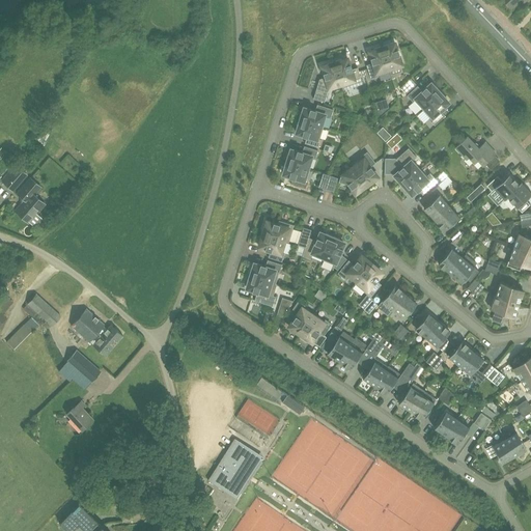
[(389,44),(382,47),(388,68),(400,64),(397,55),(399,55),(397,49),(396,50),(394,44),(390,46),(389,44)]
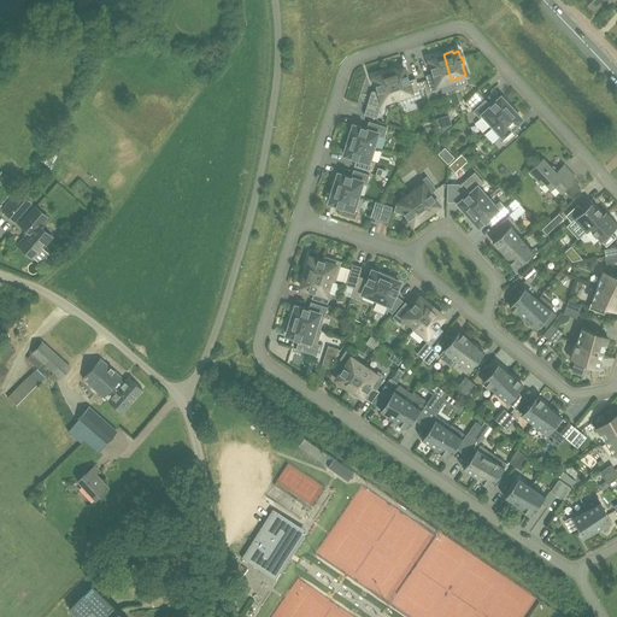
[(433,74),(425,76),(430,92),(439,88),(439,87),(452,82),(451,80),(444,54),(434,57),(434,58),(429,60),(432,66),(430,68),(433,74)]
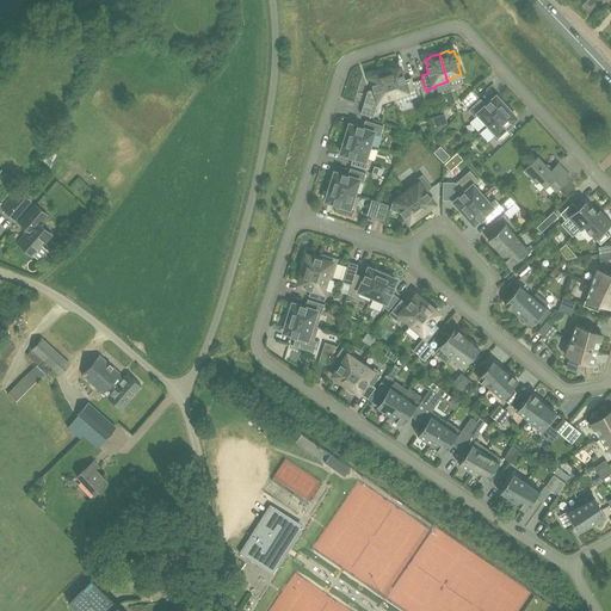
[(394,68),(384,71),(393,96),(395,104),(417,97),(411,78),(405,80),(402,74),(401,74),(399,68),(394,69),(394,68)]
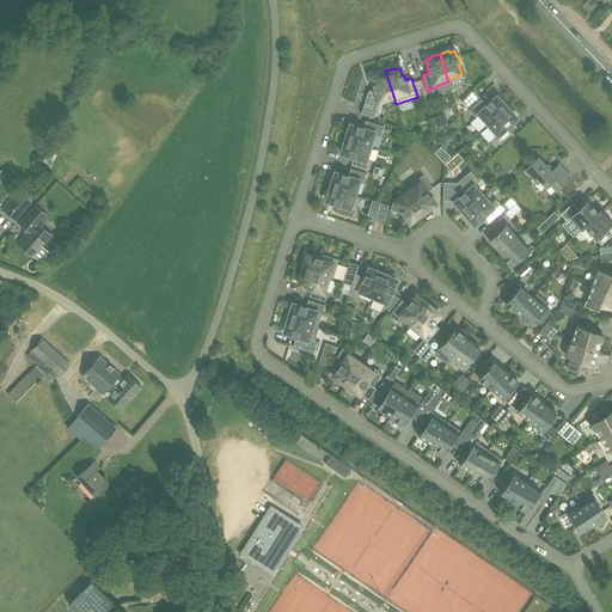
[(368,91),(361,114),(373,117),(379,101),(393,96),(385,71),(375,74),(377,75),(372,78),(373,84),(372,84),(374,90),(368,91)]
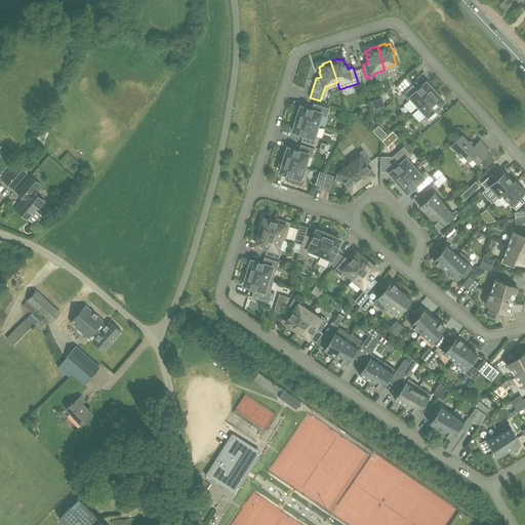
[(405,78),(396,87),(401,92),(410,83),(405,78)]
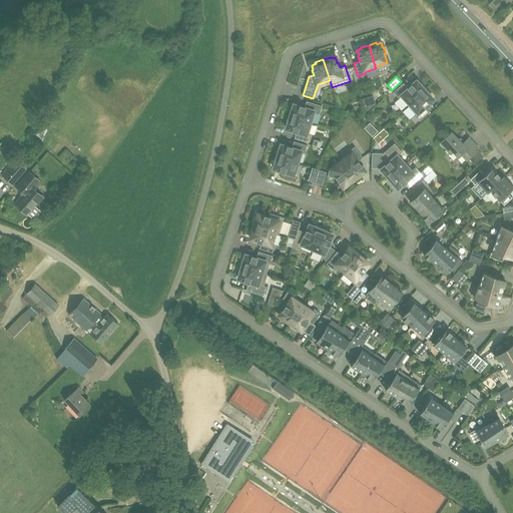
[(400,97),(408,105),(426,89),(420,83),(419,84),(416,80),(412,84),(411,84),(407,87),(403,83),(393,92),(398,98),(400,97)]
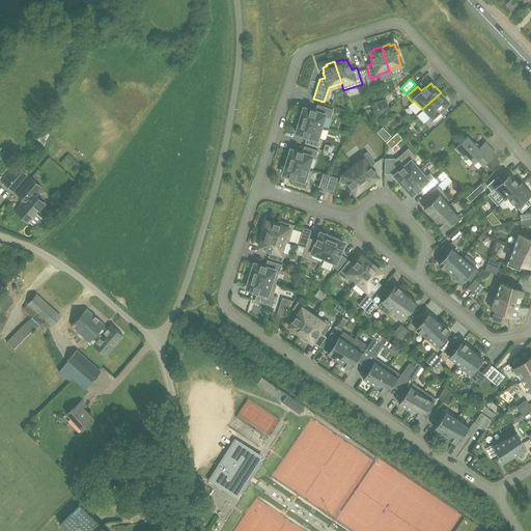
[(428,119),(434,126),(445,116),(441,111),(444,108),(444,107),(448,103),(445,100),(446,98),(441,92),(422,109),(429,118),(428,119)]
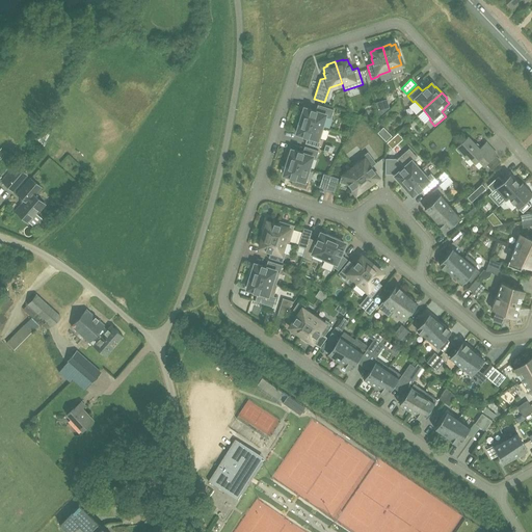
[(301,112),(298,120),(323,128),(327,116),(330,117),(334,109),(318,105),(316,110),(311,109),(310,110),(304,108),(302,112),(301,112)]
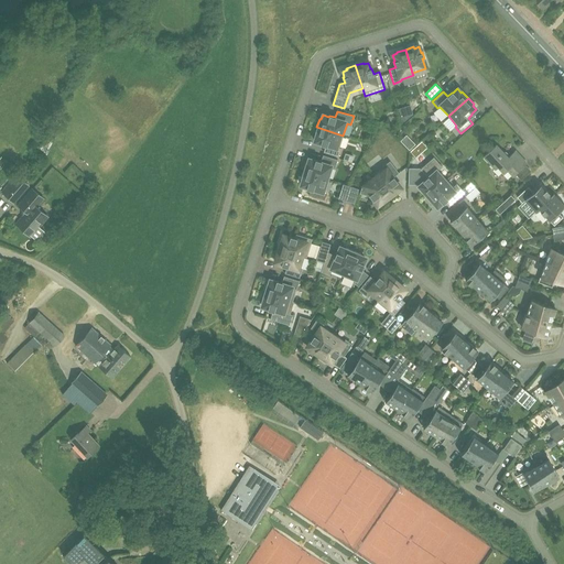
[(343,136),(316,127),(314,136),(316,137),(314,141),(321,143),(320,144),(325,145),(323,152),(338,156),(340,149),(339,148),(343,136)]
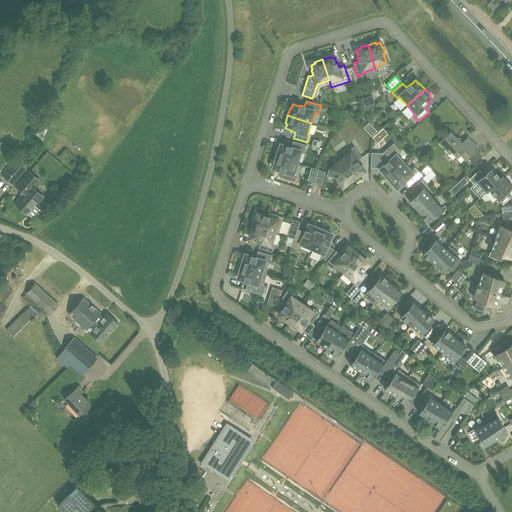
[(461,143),(458,140),(450,131),(439,141),(444,147),(444,150),(447,152),(449,152),(451,150),(457,156),(460,153),(465,159),(477,148),(467,137),(461,143)]
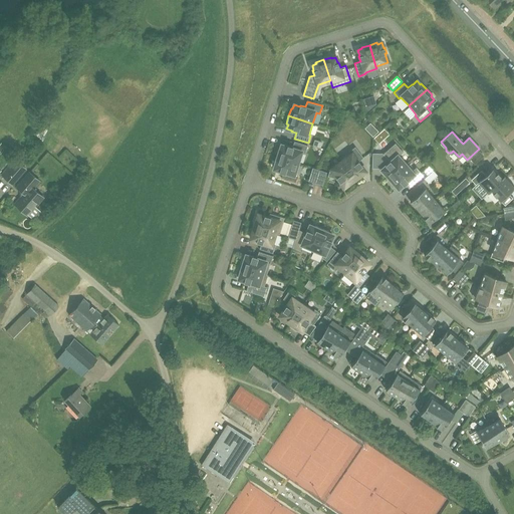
[(382,140),(380,137),(378,134),(373,138),(378,144),(382,140)]
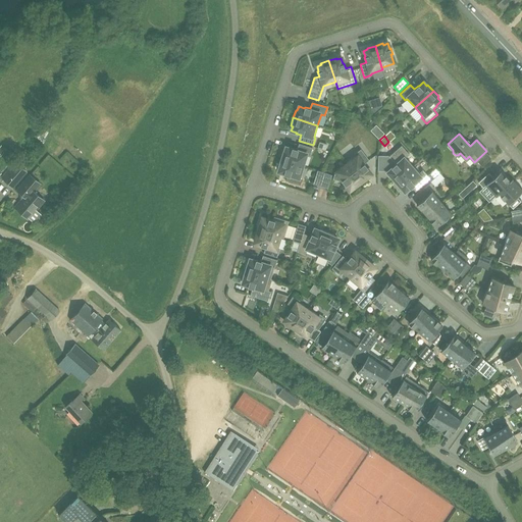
[(284,152),(283,152),(280,159),(302,165),(305,153),(309,155),(311,148),(299,144),(297,150),(292,148),(292,150),(285,148),(284,152)]
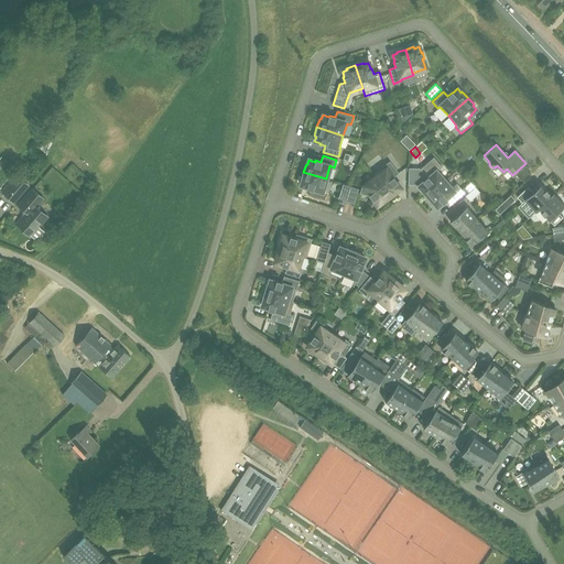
[(435,171),(438,169),(442,165),(434,156),(421,169),(427,176),(423,181),(424,182),(420,186),(423,190),(422,191),(426,197),(444,182),(435,171)]
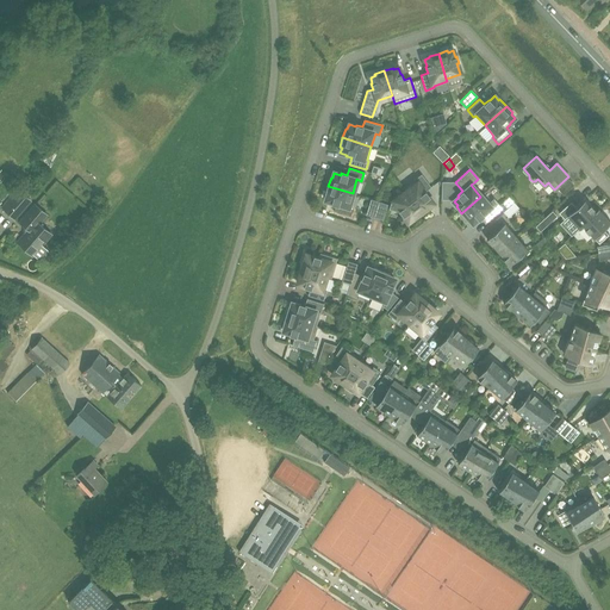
[(415,181),(404,190),(405,192),(422,213),(429,207),(428,206),(433,203),(428,198),(429,197),(425,192),(431,187),(422,174),(414,180),(415,181)]
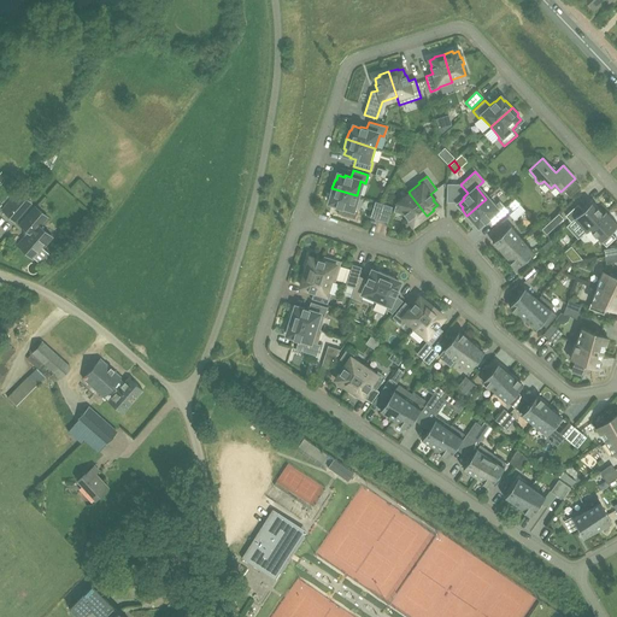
[(331,188),(329,197),(331,197),(329,203),(336,204),(335,205),(341,207),(341,206),(352,209),(357,195),(331,188)]
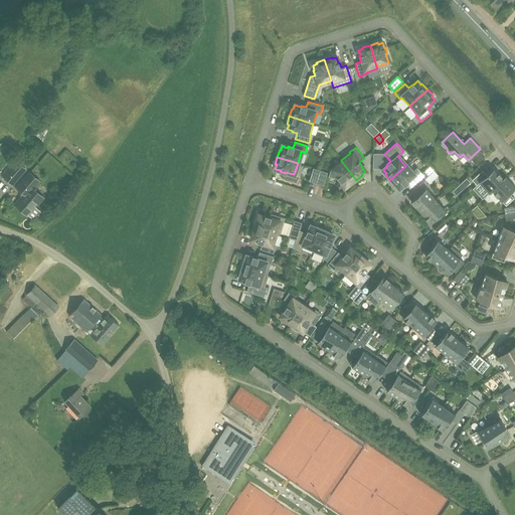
[(2,176),(12,184),(25,169),(15,160),(2,176)]
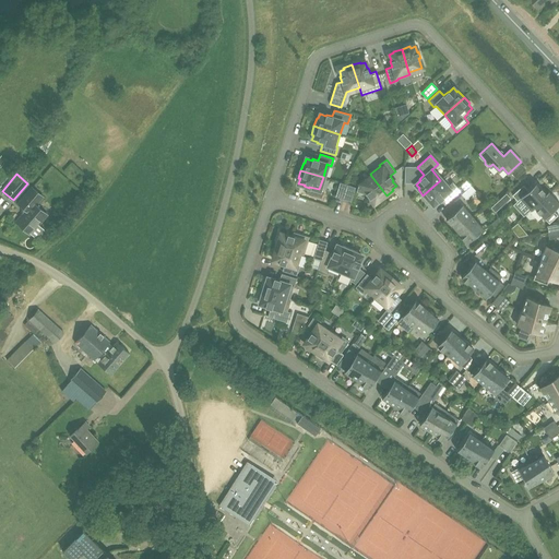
[(358,187),(356,192),(366,194),(367,194),(369,198),(370,198),(375,202),(378,199),(379,201),(387,195),(371,176),(358,187)]
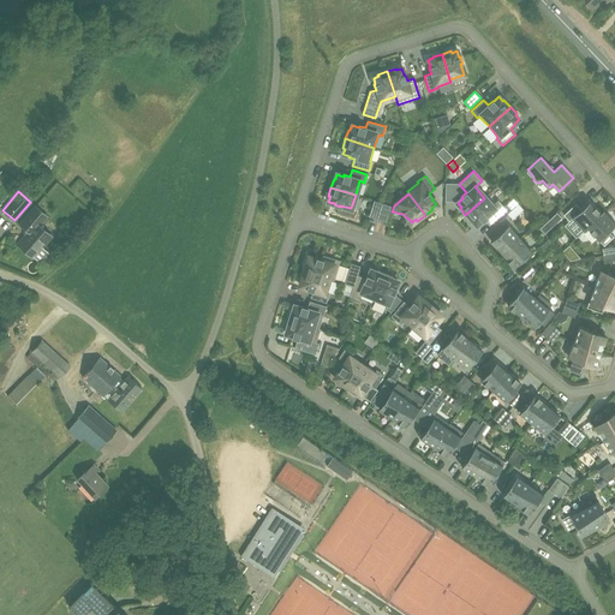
[(484,198),(465,215),(471,221),(473,220),(477,225),(482,220),(483,221),(484,219),(489,225),(507,209),(499,199),(493,203),(487,196),(484,198)]
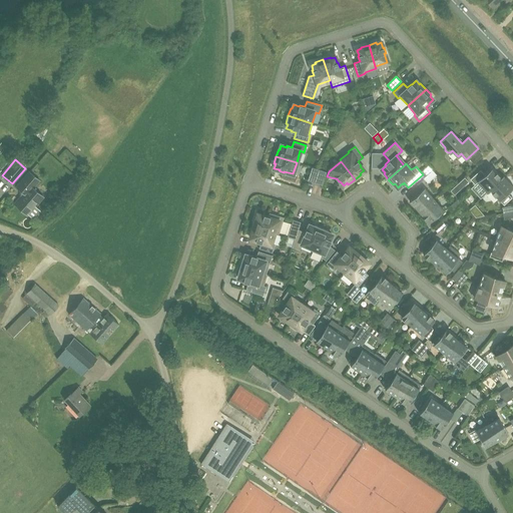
[(319,170),(312,168),(309,180),(315,182),(319,170)]
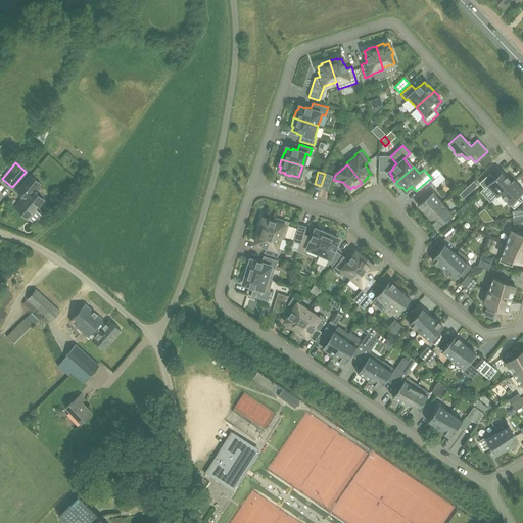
[(489,174),(479,183),(484,188),(487,186),(496,196),(500,193),(498,193),(511,182),(502,172),(493,179),(489,174)]
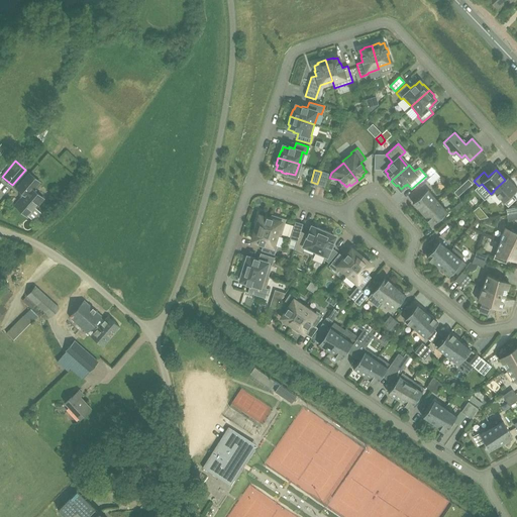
[(324,186),(328,174),(321,172),(318,184),(324,186)]
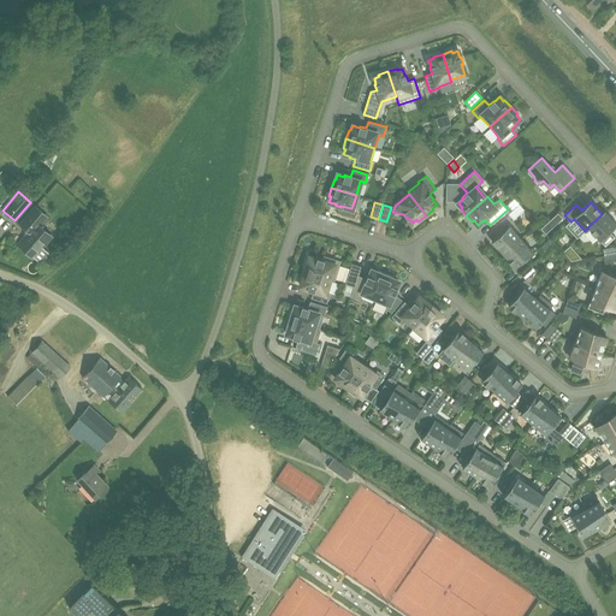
[(509,214),(514,219),(523,209),(519,205),(509,214)]
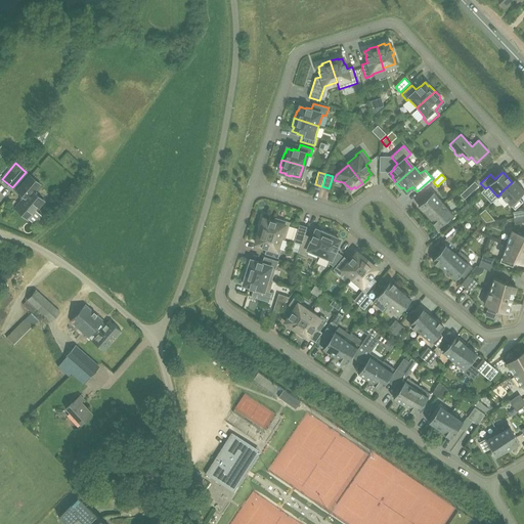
[(22,201),(15,209),(28,219),(43,201),(33,191),(40,184),(31,176),(16,191),(22,195),(20,197),(20,200),(22,201)]
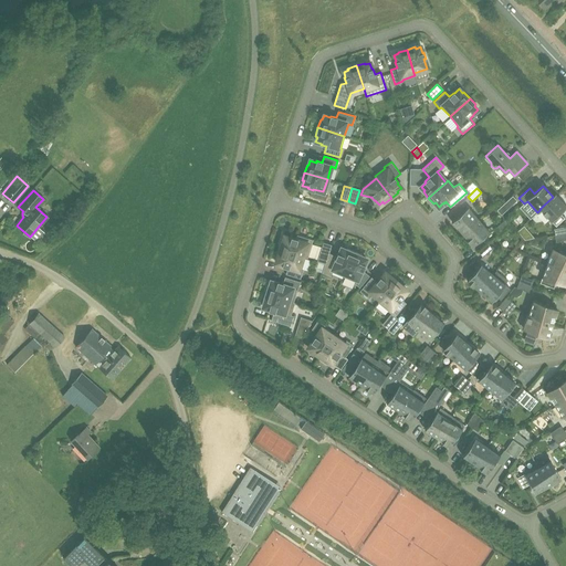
[(553,197),(540,209),(541,209),(551,221),(565,206),(565,205),(556,194),(553,197)]
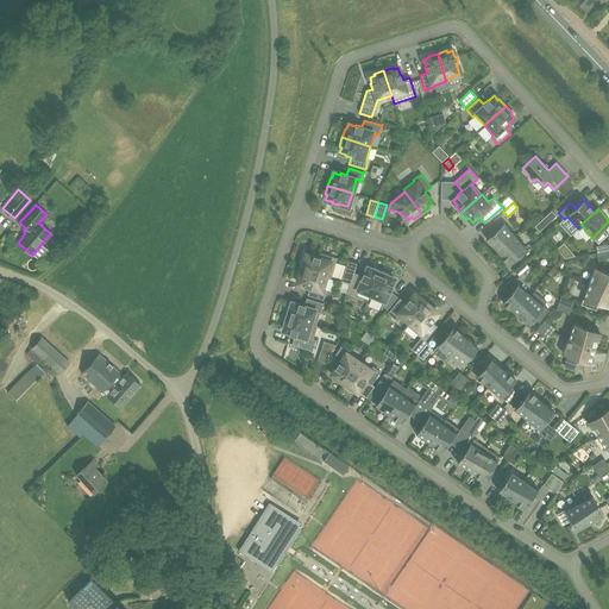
[(539,231),(557,215),(551,211),(534,226),(539,231)]
